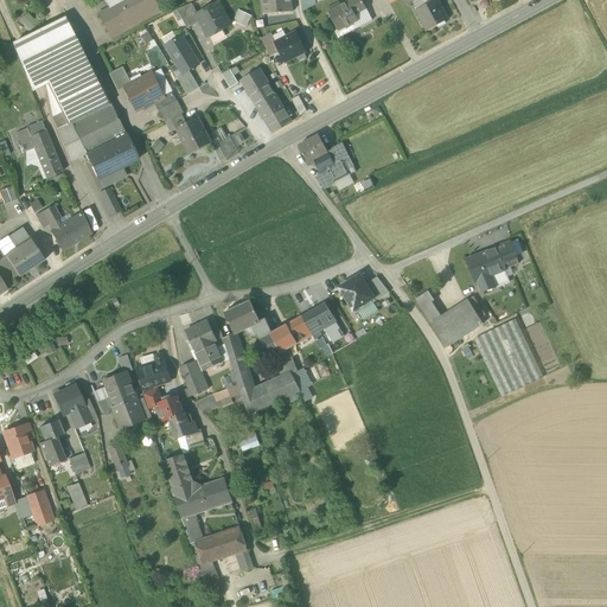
[(160,11),(153,0),(125,0),(109,10),(98,16),(108,33),(113,31),(115,36),(160,11)]
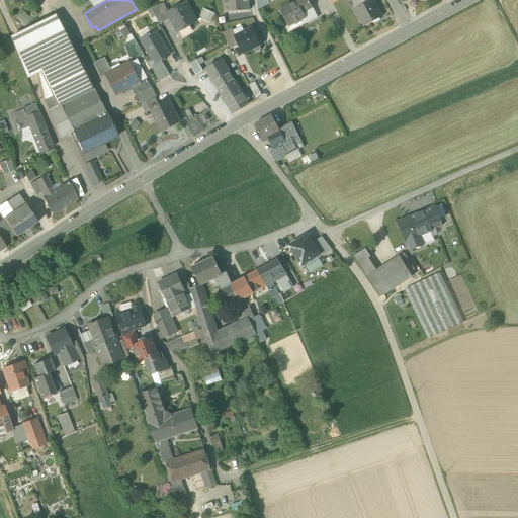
[(225,0),(226,11),(249,9),(248,0),(225,0)]
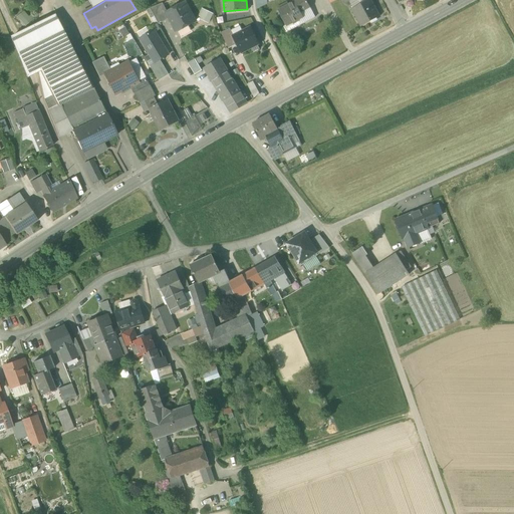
[(266,0),(255,0),(256,10),(267,4),(266,0)]
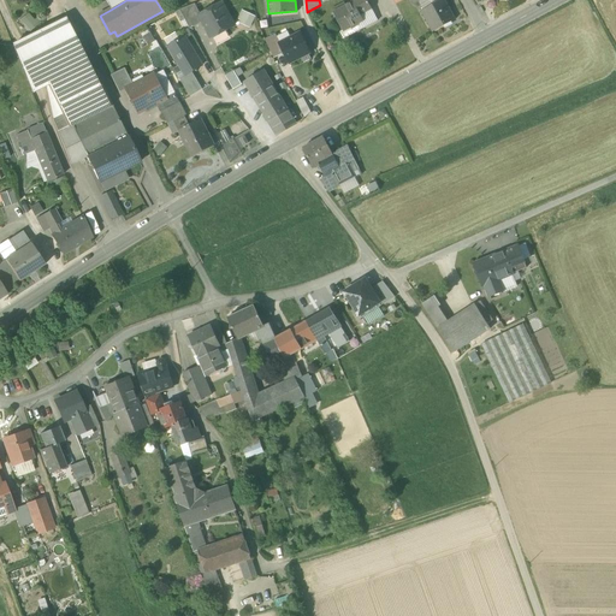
[(357,24),(363,21),(360,15),(372,9),(366,0),(355,0),(351,3),(353,3),(333,13),(343,31),(357,24)]
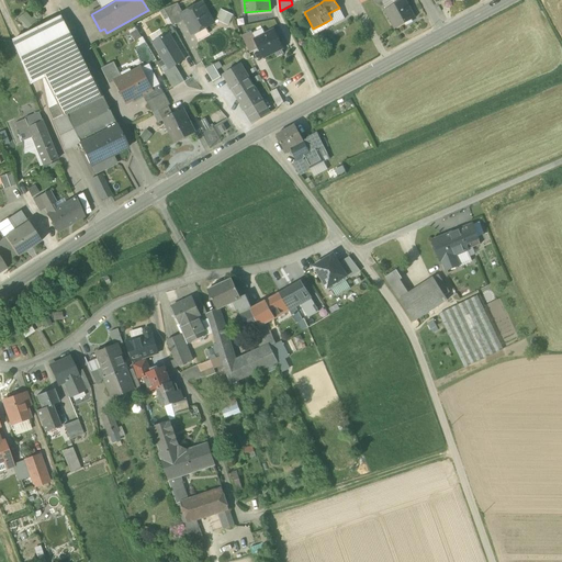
[(384,0),(382,1),(386,10),(404,0),(403,0),(393,0),(392,0),(384,0)]
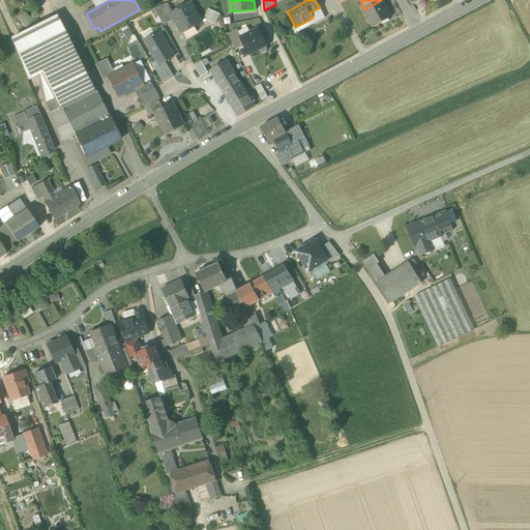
[(364,9),(374,27),(390,18),(381,0),(364,9)]
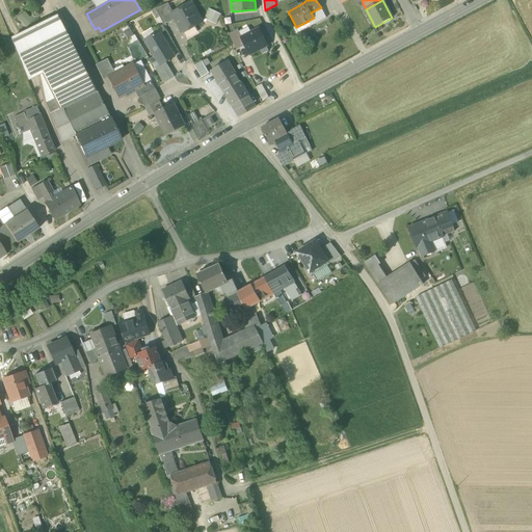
[(155,8),(164,25),(176,19),(173,14),(174,12),(168,3),(155,8)]
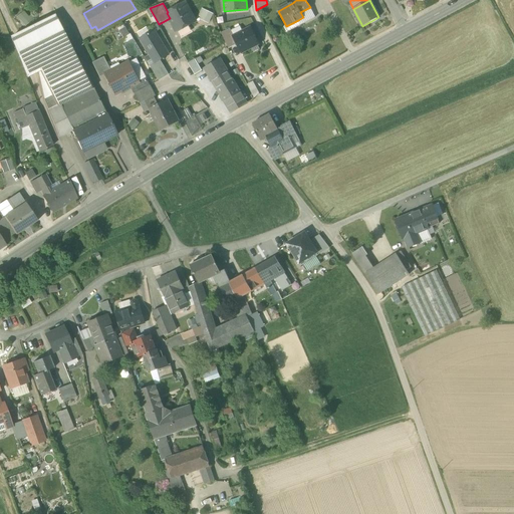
[(170,18),(177,31),(189,25),(195,22),(184,3),(168,12),(167,13),(170,18)]
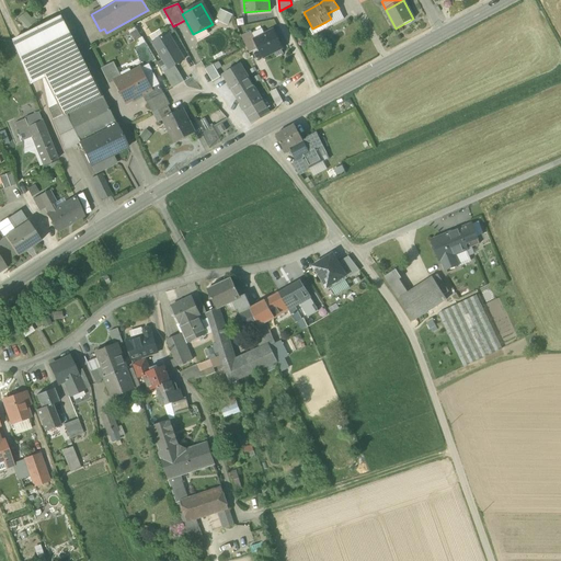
[(344,19),(339,8),(328,13),(331,19),(333,24),(344,19)]
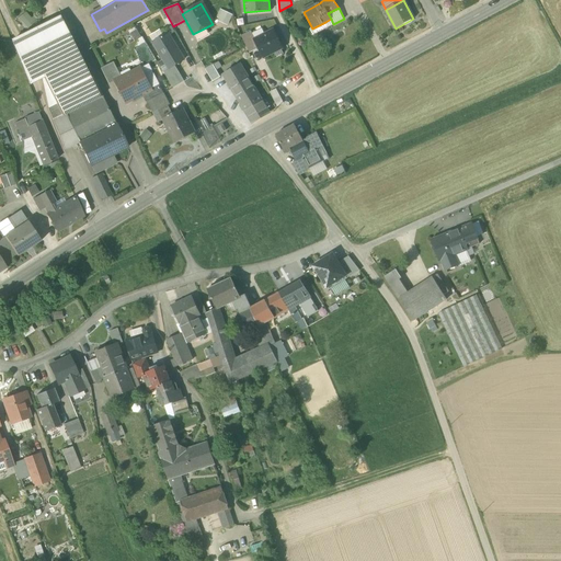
[(232,15),(220,9),(216,18),(219,19),(218,21),(228,25),(232,15)]
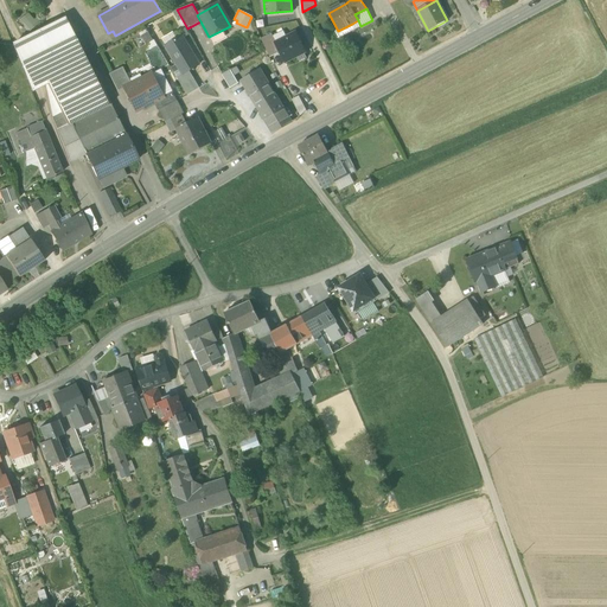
[(42,23),(37,17),(33,19),(29,12),(20,18),(29,31),(42,23)]
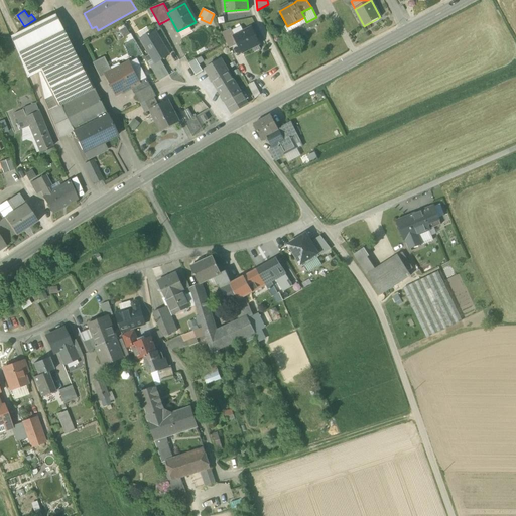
[(37,72),(43,100),(51,96),(48,89),(83,72),(55,16),(10,38),(26,78),(37,72)]
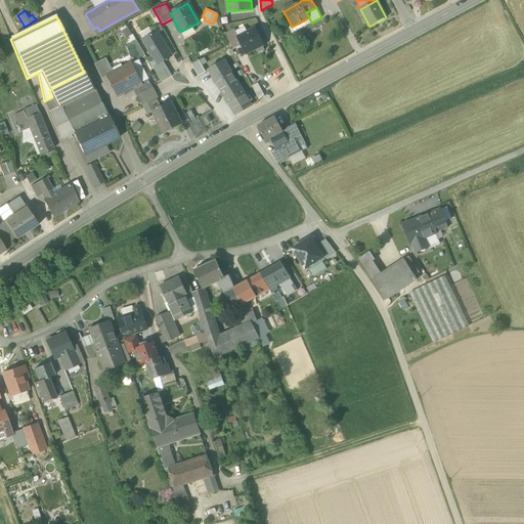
[(292,33),(306,26),(304,20),(292,27),(290,28),(292,33)]
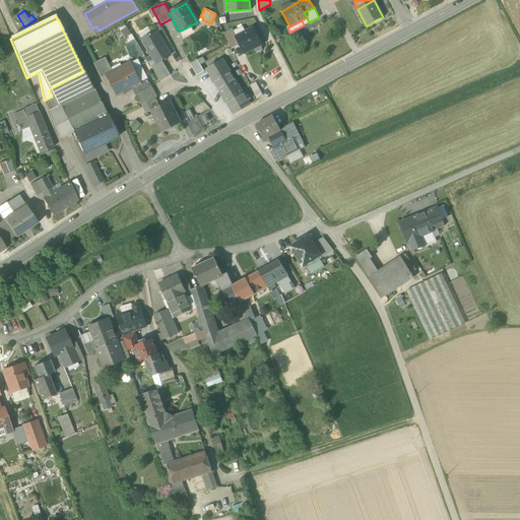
[(191,25),(179,31),(183,40),(195,33),(191,25)]
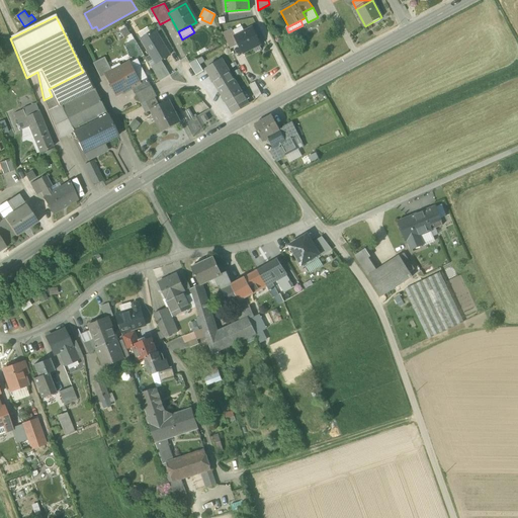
[(125,27),(119,31),(124,37),(131,34),(125,27)]
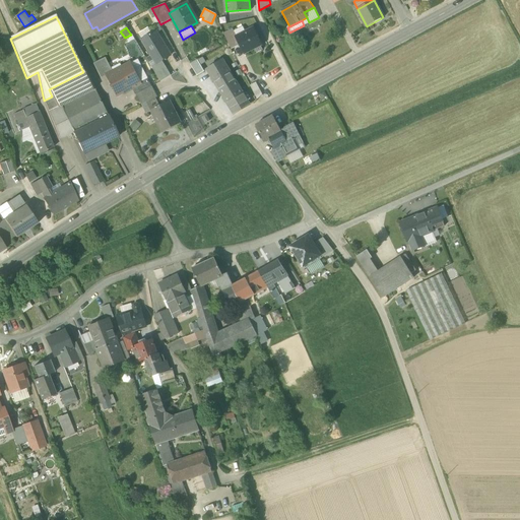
[(240,45),(244,54),(261,45),(253,28),(237,37),(236,37),(240,45)]
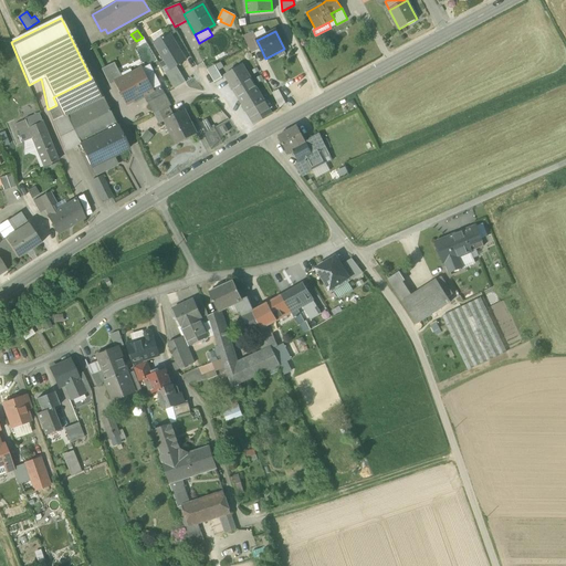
[(243,37),(252,54),(261,49),(257,40),(258,40),(253,32),(243,37)]
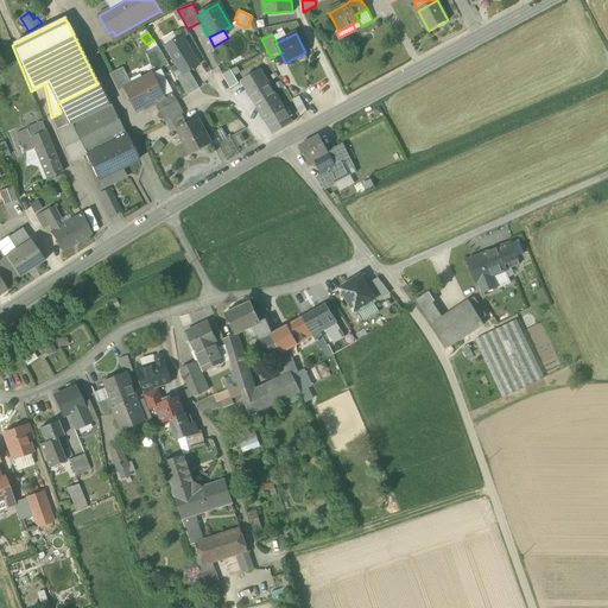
[(198,65),(182,37),(166,46),(183,74),(183,75),(189,71),(198,65)]
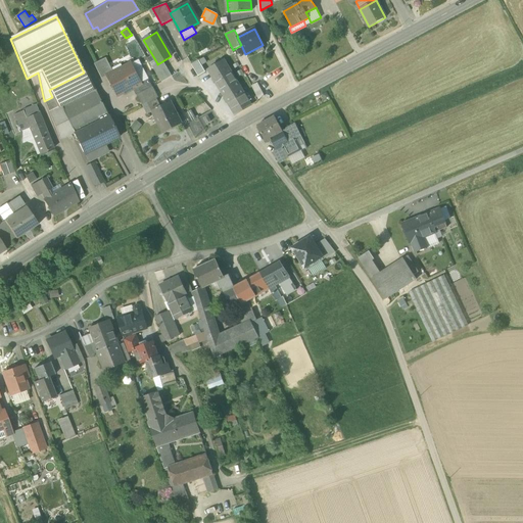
[(93,63),(101,79),(106,76),(112,73),(105,58),(93,63)]
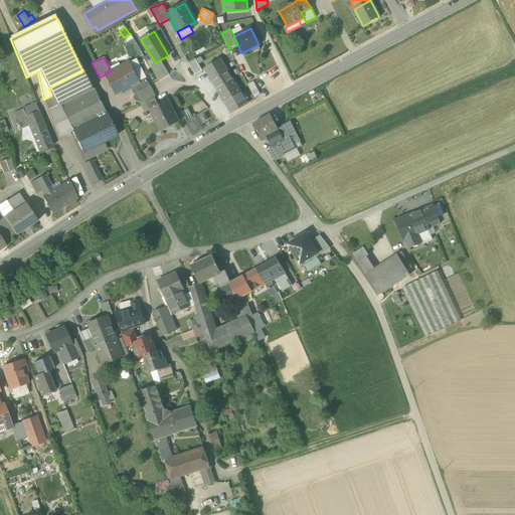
[(138,81),(146,78),(136,58),(128,62),(138,81)]
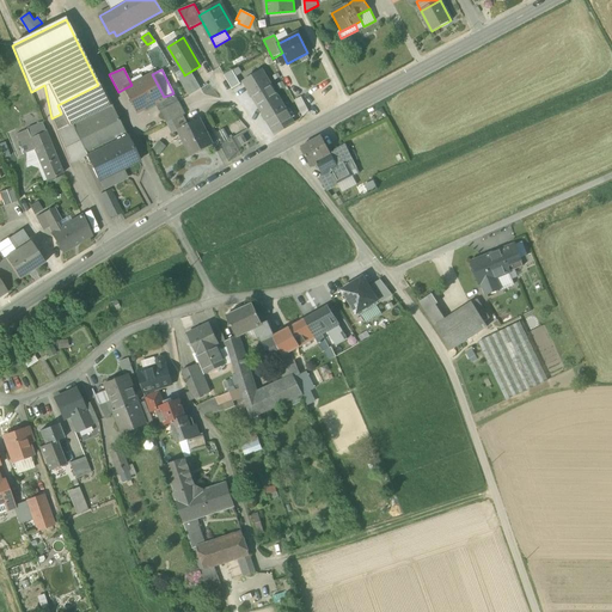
[(224,75),(232,89),(240,84),(232,71),(224,75)]
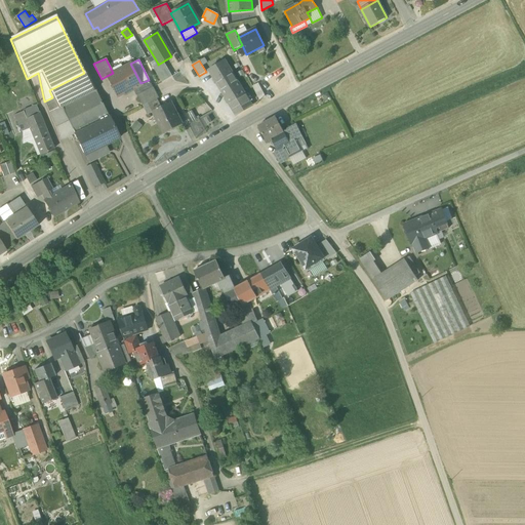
[(208,71),(220,91),(237,81),(225,61),(208,71)]
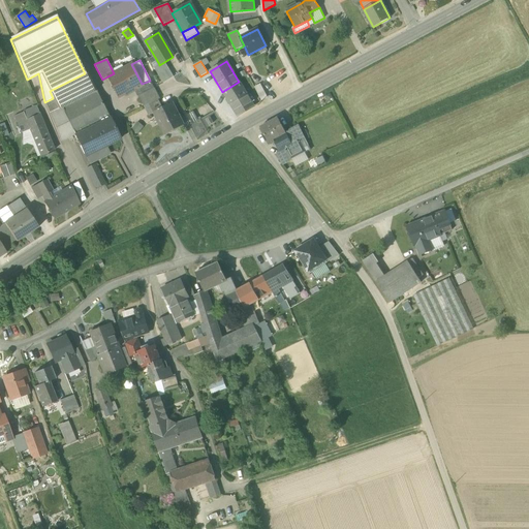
[(163,84),(174,76),(164,62),(159,65),(159,64),(154,67),(163,84)]
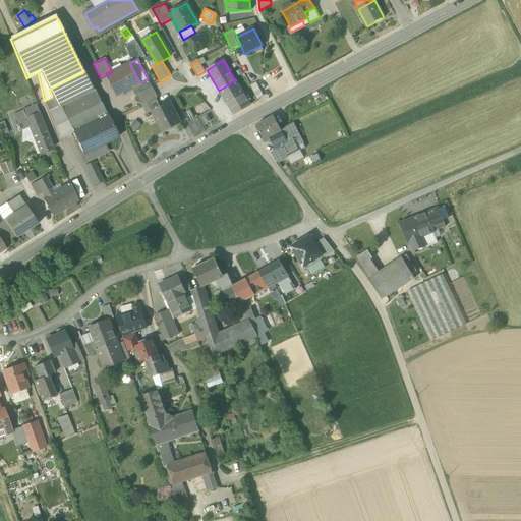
[(106,75),(116,96),(131,88),(140,83),(139,82),(129,63),(112,72),(106,75)]
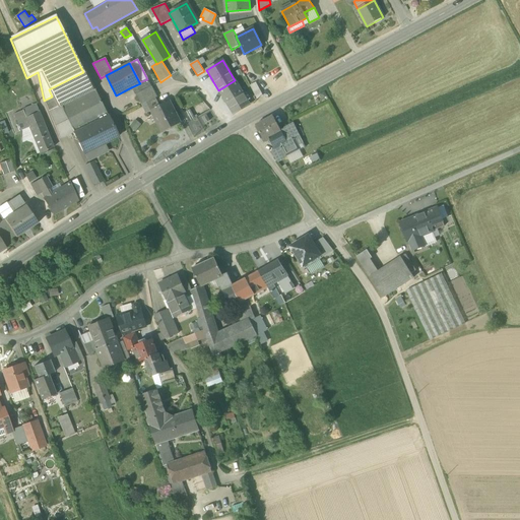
[(57,108),(61,106),(94,89),(85,72),(83,72),(49,89),(52,96),(57,108)]
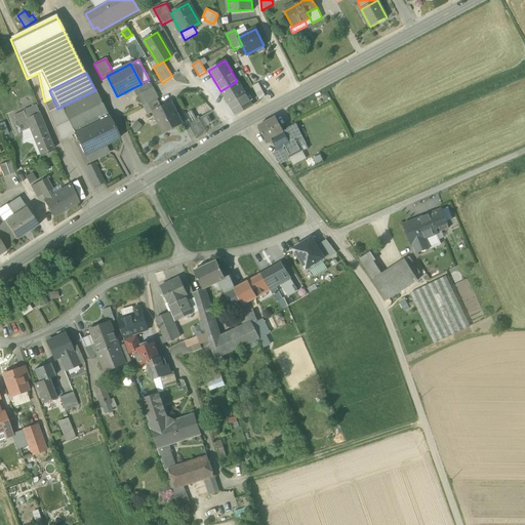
[(136,95),(137,95),(153,87),(149,80),(140,83),(142,84),(132,88),(136,95)]
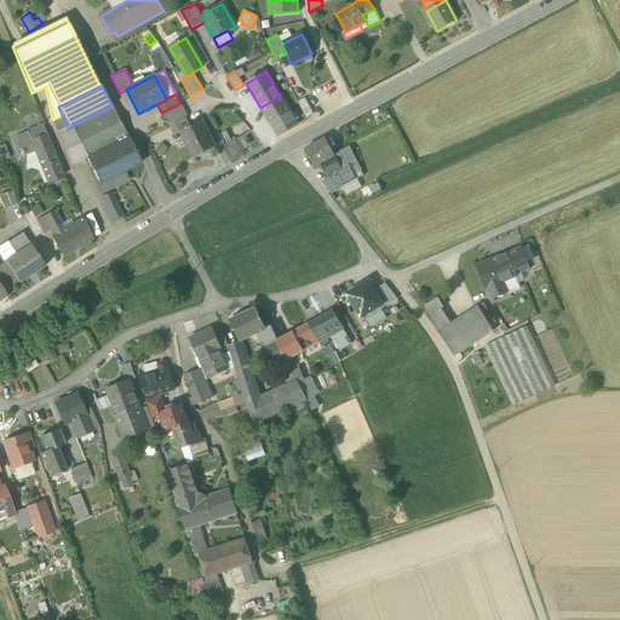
[(298,125),(280,96),(260,108),(265,116),(265,115),(279,136),(298,125)]
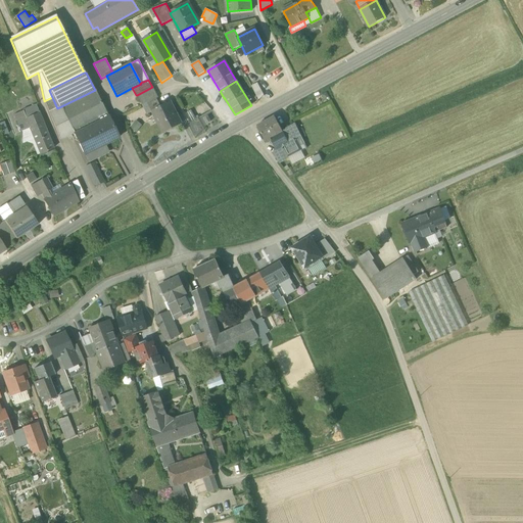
[(252,87),(258,98),(264,96),(257,84),(252,87)]
